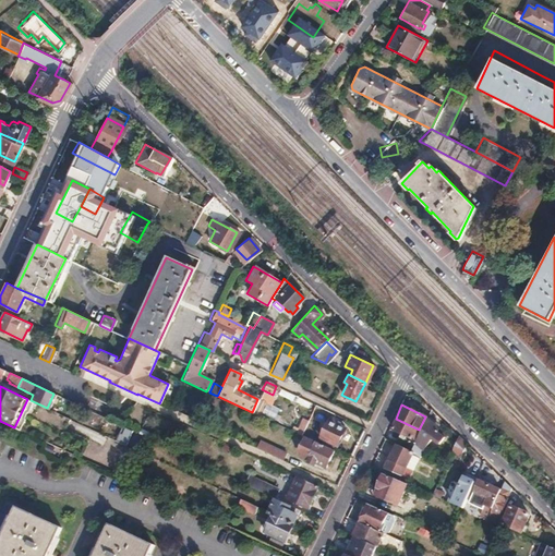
[(425,417),(419,430),(413,439),(409,450),(411,451),(419,455),(421,450),(429,438),(436,444),(442,436),(434,431),(436,427),(429,421),(431,419),(427,415),(425,418),(425,417)]
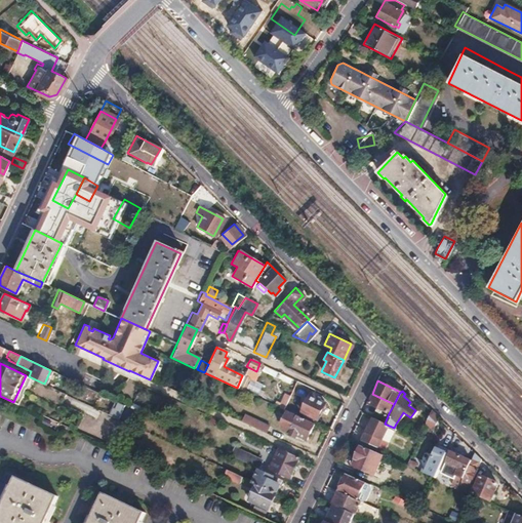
[(307,394),(298,410),(315,417),(322,402),(307,394)]
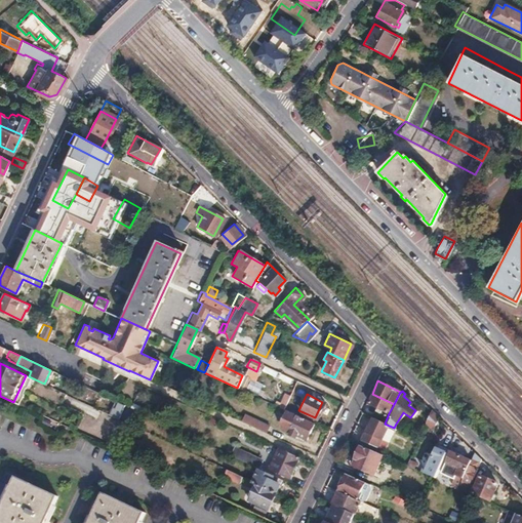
[(372,394),(367,403),(389,413),(394,404),(372,394)]
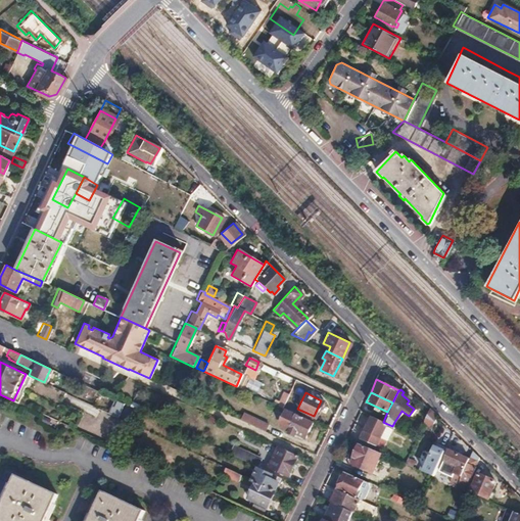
[(282,401),(280,407),(292,412),(296,405),(293,403),(294,398),(286,394),(282,401)]
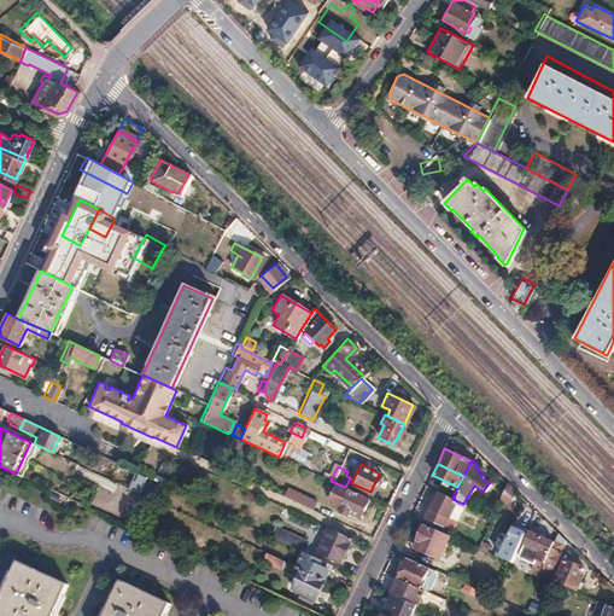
[(504,482),(497,499),(507,504),(513,490),(504,482)]
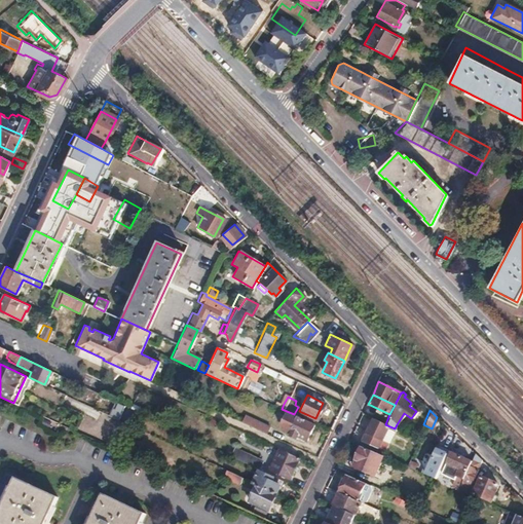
[(290,432),(288,435),(294,438),(295,434),(305,439),(312,422),(295,415),(288,431),(290,432)]
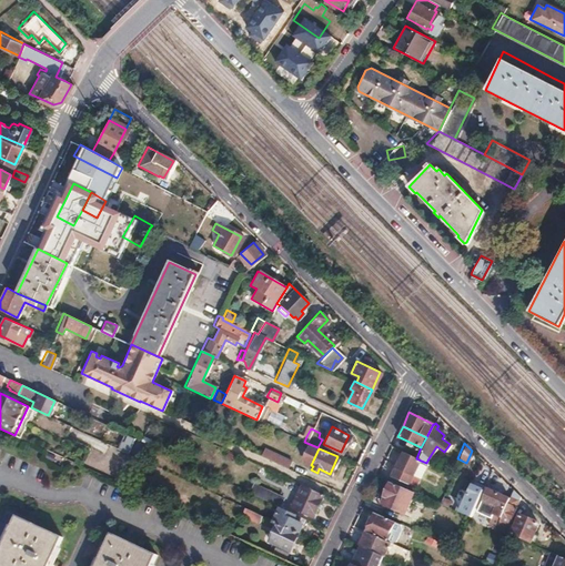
[(402,451),(391,476),(405,483),(419,460),(416,458),(402,451)]
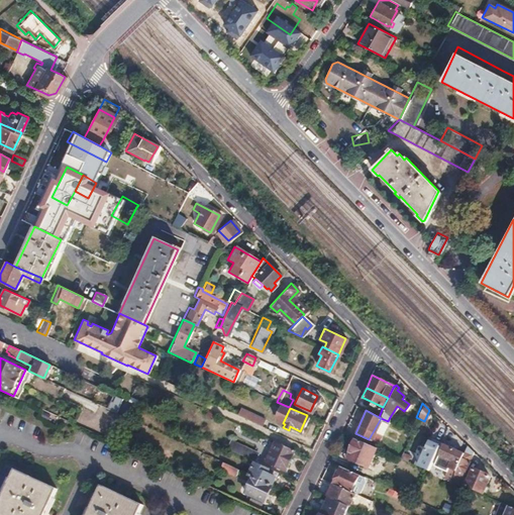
[(255,414),(251,421),(266,428),(269,420),(255,414)]
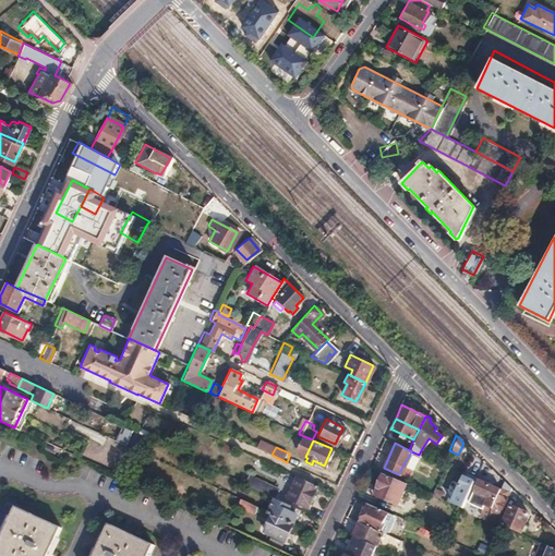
[(411,451),(398,474),(408,480),(420,456),(419,455),(411,451)]
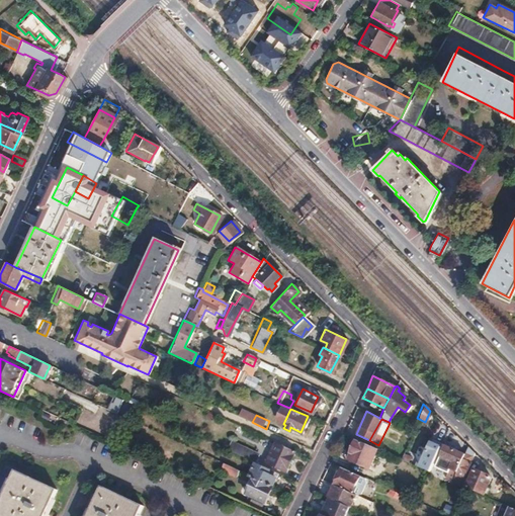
[(414,460),(413,464),(427,470),(431,462),(439,442),(430,438),(420,462),(414,460)]
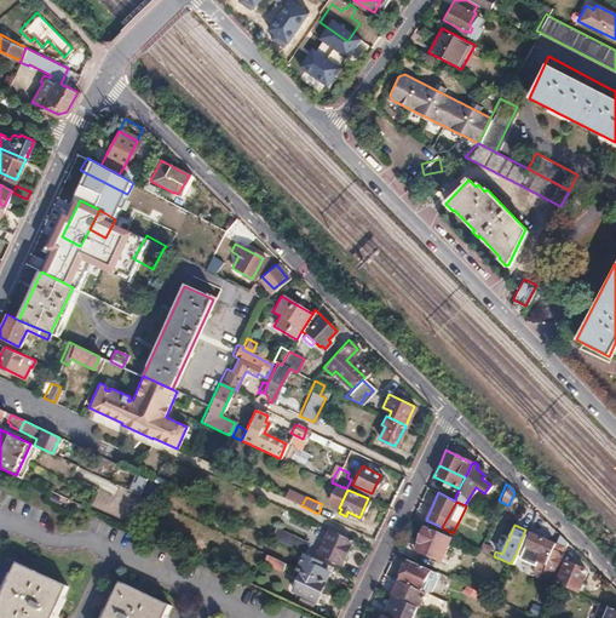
[(275,527),(270,537),(295,549),(300,539),(275,527)]
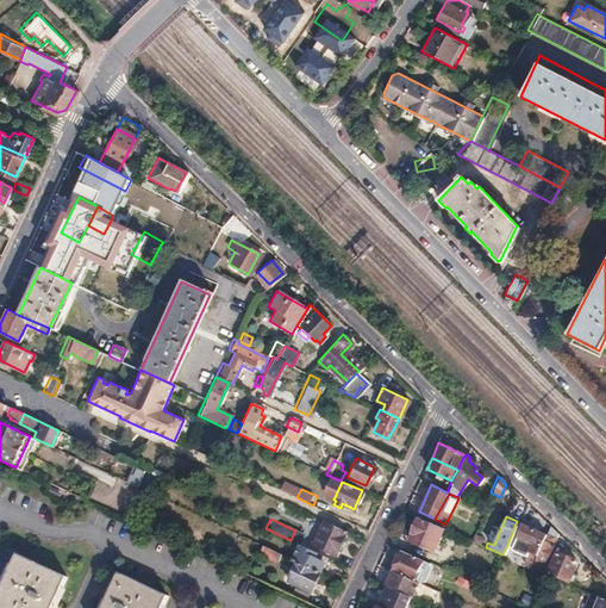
[(416,519),(406,540),(424,547),(423,550),(430,553),(431,551),(432,551),(443,528),(422,519),(420,520),(416,519)]
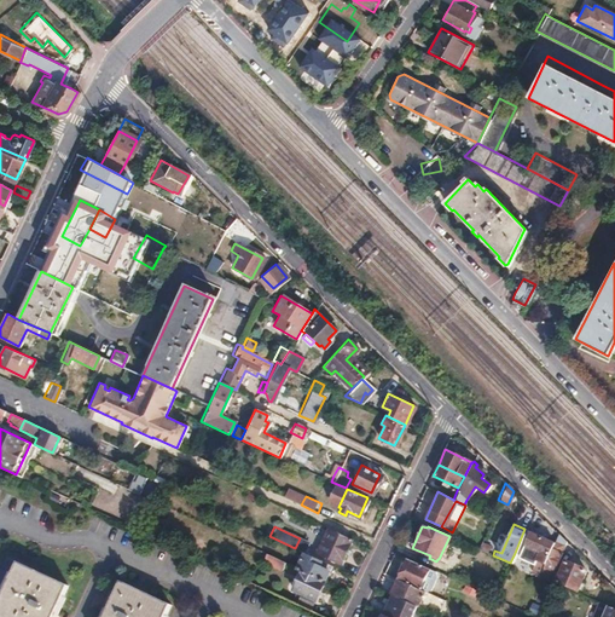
[(328,528),(317,552),(340,563),(350,538),(328,528)]
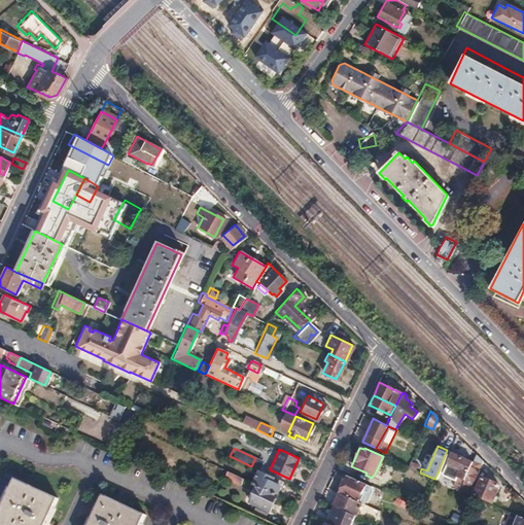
[(452,454),(444,476),(456,481),(453,488),(459,490),(470,461),(452,454)]
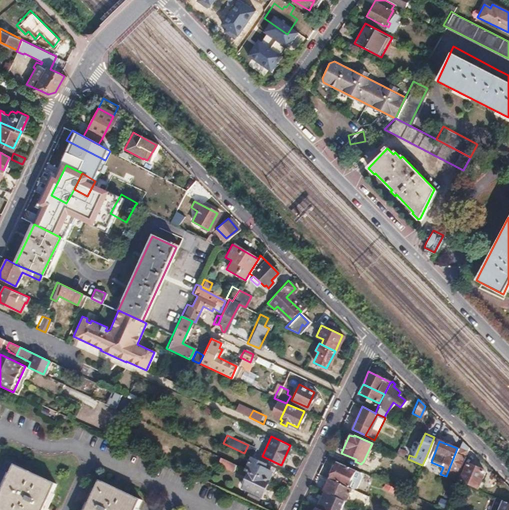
[(446,476),(447,476),(456,480),(457,481),(461,473),(457,471),(467,447),(460,441),(457,448),(446,476)]
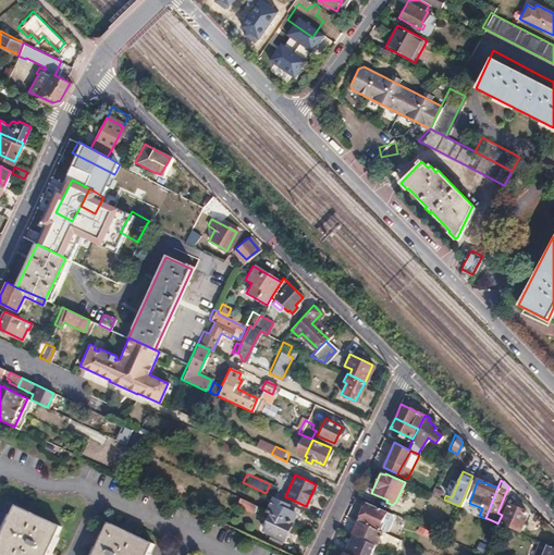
[(432,486),(429,493),(438,497),(441,491),(432,486)]
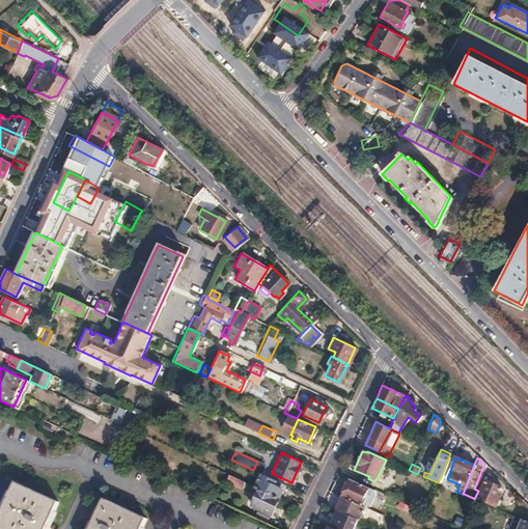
[(259,473),(253,485),(257,488),(276,497),(280,489),(277,486),(279,481),(259,473)]
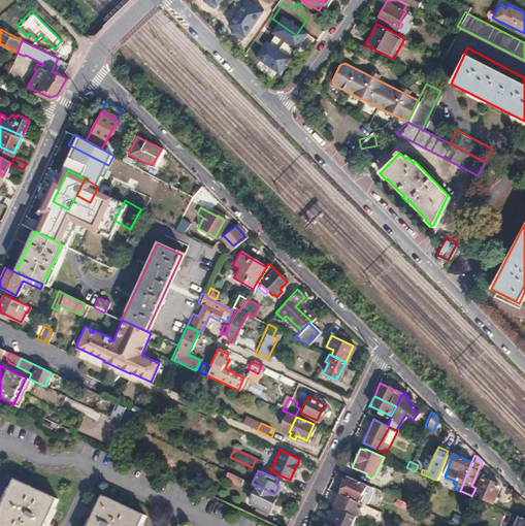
[(226,471),(223,478),(238,485),(241,479),(226,471)]
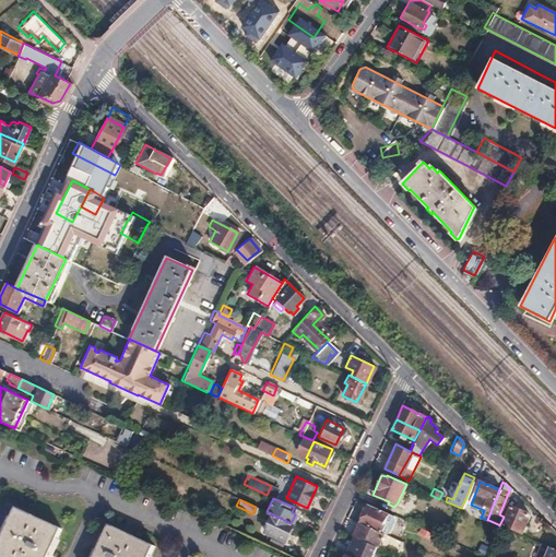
[(361,510),(356,521),(358,522),(378,531),(387,512),(365,502),(364,504),(362,504),(359,509),(361,510)]
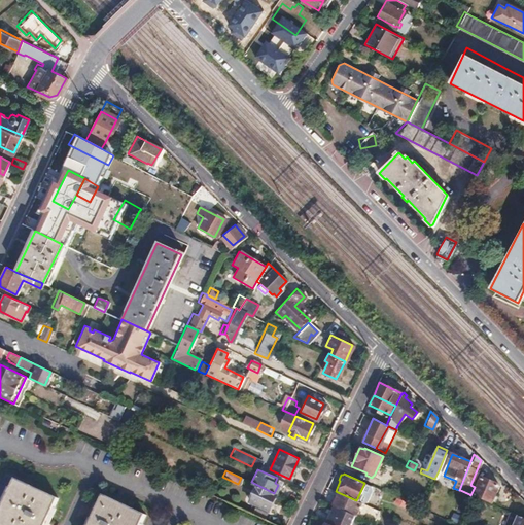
[(475,487),(470,495),(489,503),(497,485),(479,477),(475,487)]
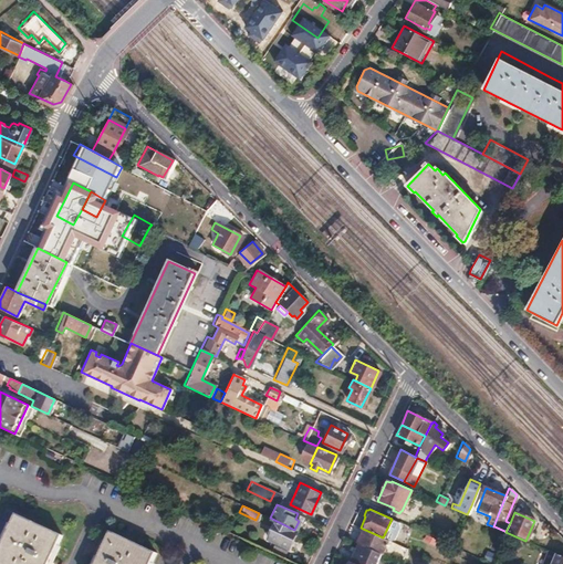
[(14,513),(0,543),(0,563),(44,563),(59,534),(14,513)]
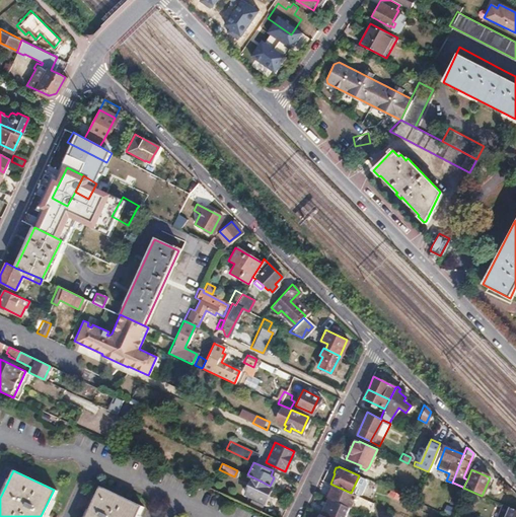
[(251,476),(244,493),(264,502),(272,486),(270,486),(251,476)]
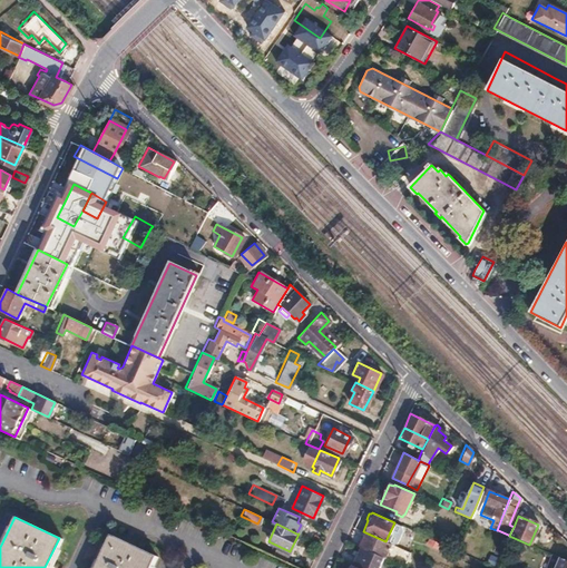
[(498,530),(496,536),(506,540),(508,535),(498,530)]
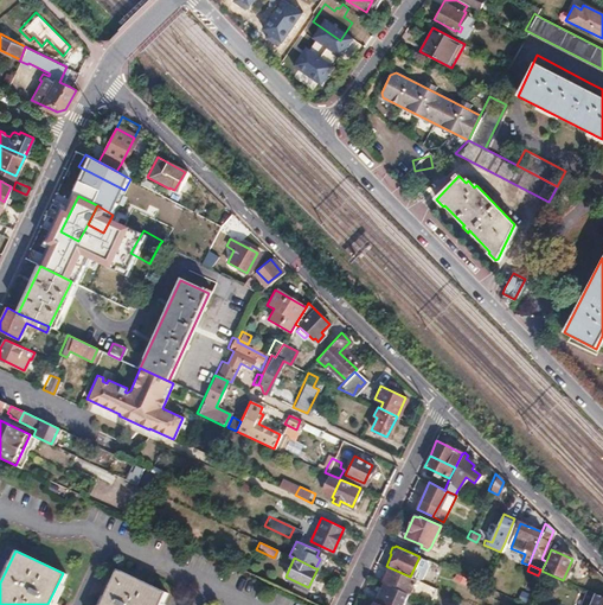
[(116,567),(98,604),(159,604),(166,591),(116,567)]
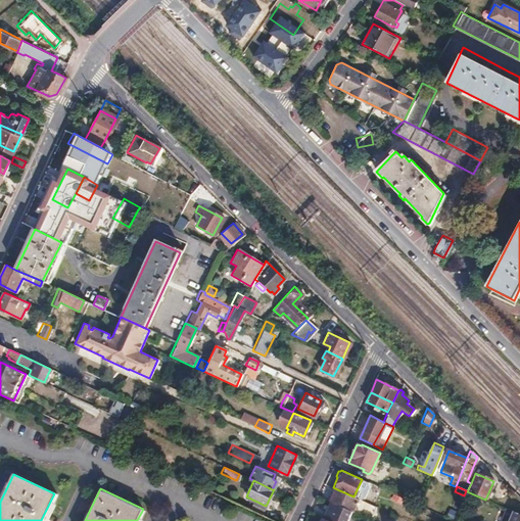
[(335,488),(329,502),(350,511),(351,509),(357,498),(353,496),(335,488)]
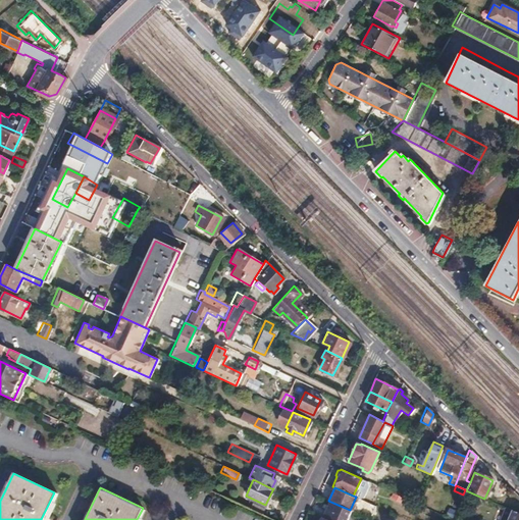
[(461,499),(452,519),(454,519),(459,519),(465,509),(463,508),(466,502),(461,499)]
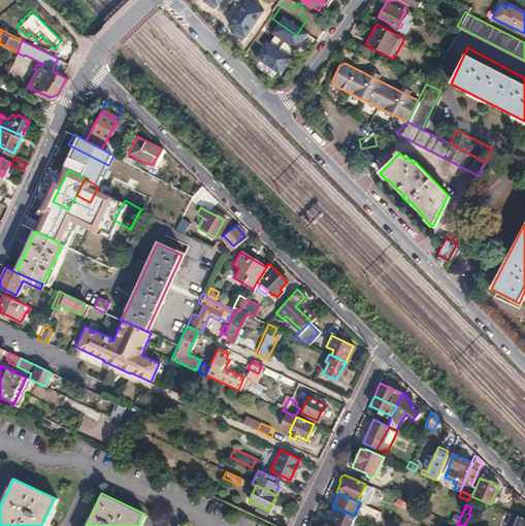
[(332,506),(325,523),(332,525),(349,525),(354,516),(332,506)]
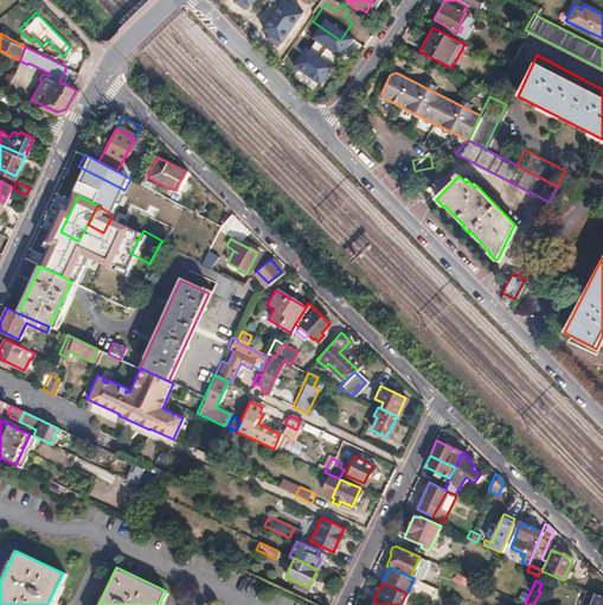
[(289,584),(287,590),(301,597),(303,591),(289,584)]
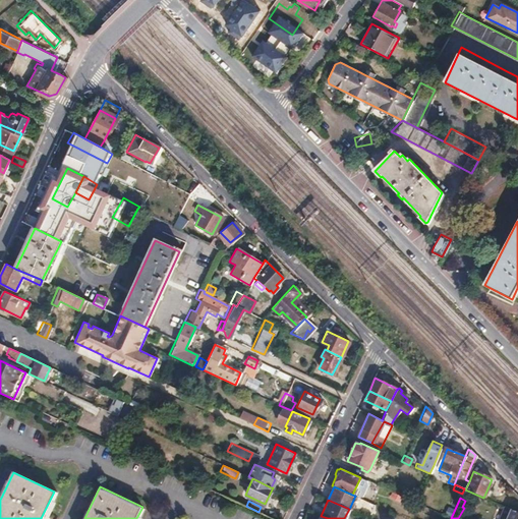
[(499,514),(496,518),(517,518),(517,513),(510,510),(507,517),(499,514)]
